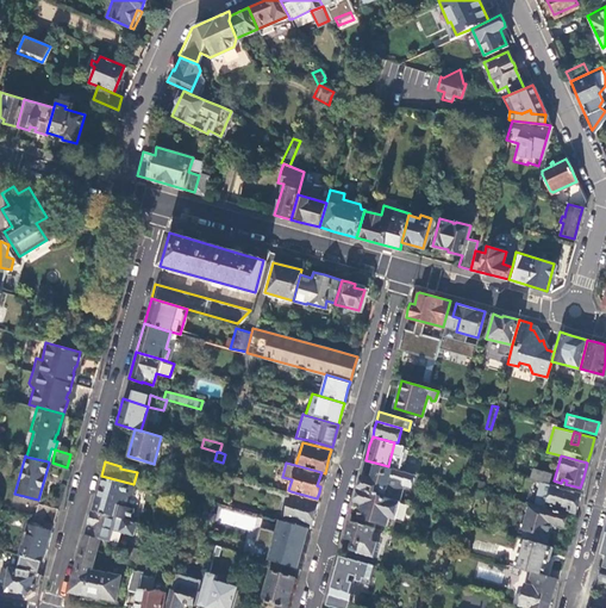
[(405,471),(388,466),(375,463),(373,470),(404,478),(405,471)]
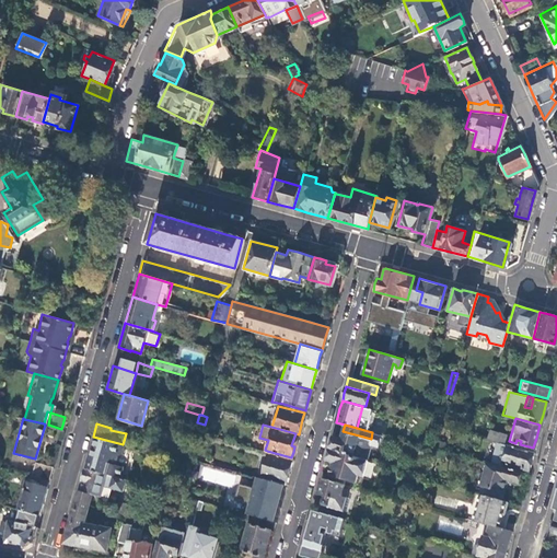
[(489,429),(486,439),(496,441),(502,443),(505,433),(489,429)]
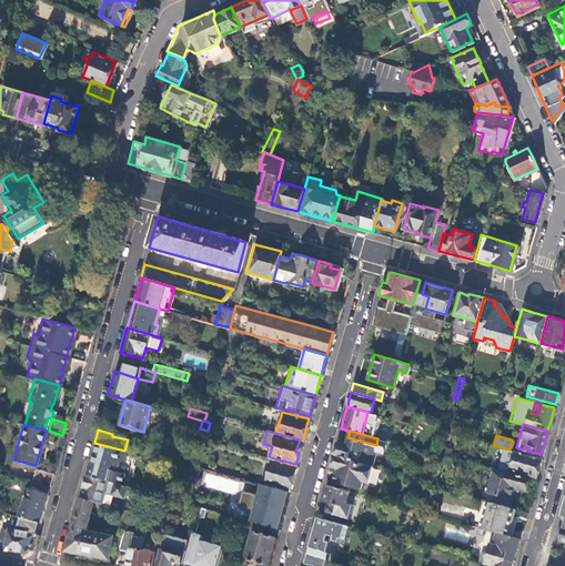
[(376,445),(347,437),(344,444),(336,442),(335,446),(333,454),(371,464),(376,445)]
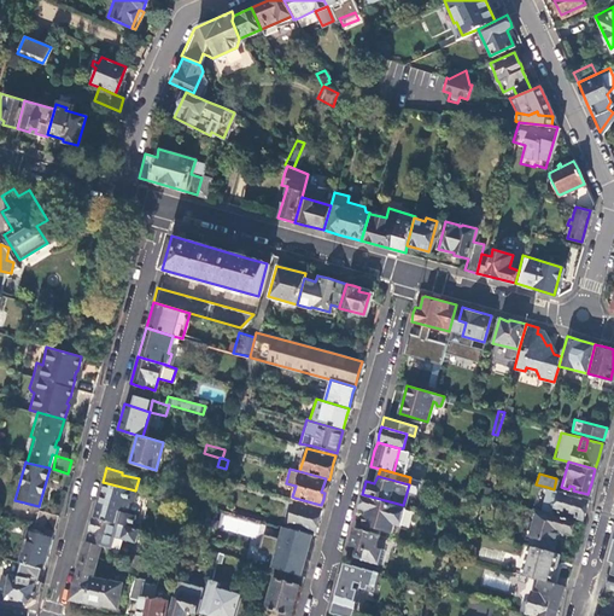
[(133,500),(135,490),(103,482),(93,517),(130,527),(133,515),(124,512),(127,503),(133,500)]
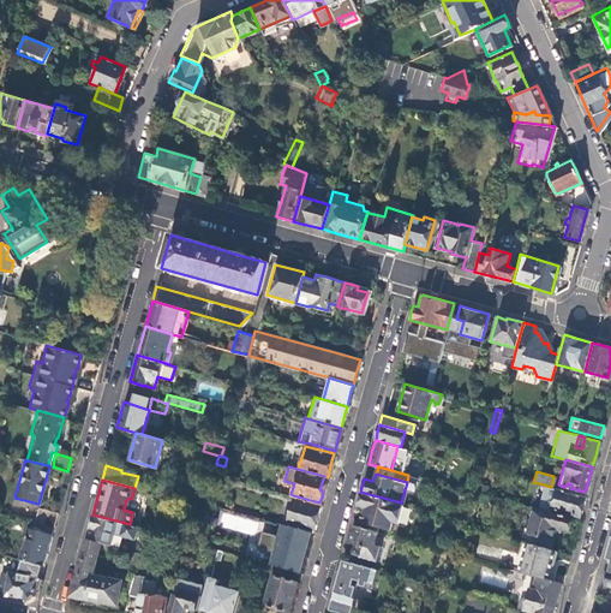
[(583,497),(585,492),(570,488),(571,484),(567,483),(565,487),(558,484),(557,489),(583,497)]
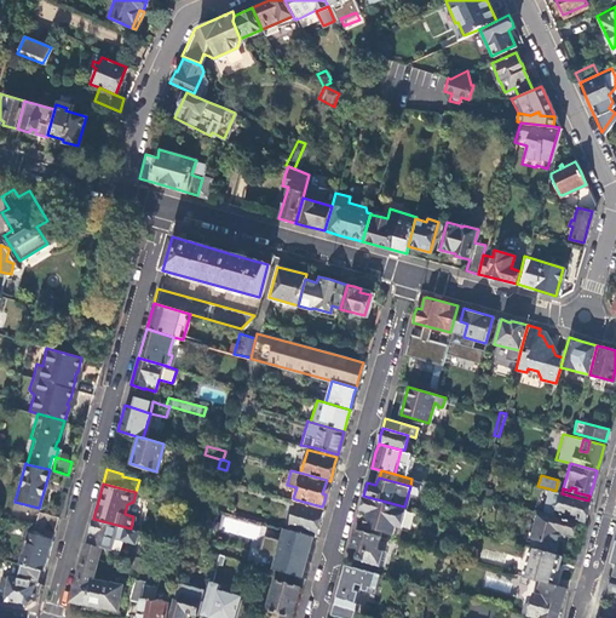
[(585,513),(588,501),(562,493),(559,492),(556,491),(548,488),(542,511),(548,514),(553,515),(553,511),(583,520),(585,513)]
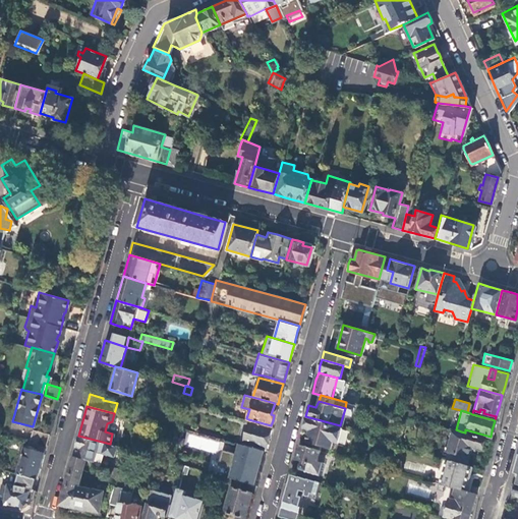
[(340,425),(305,416),(302,427),(308,429),(305,442),(306,442),(320,446),(330,449),(332,441),(337,442),(341,426),(340,425)]
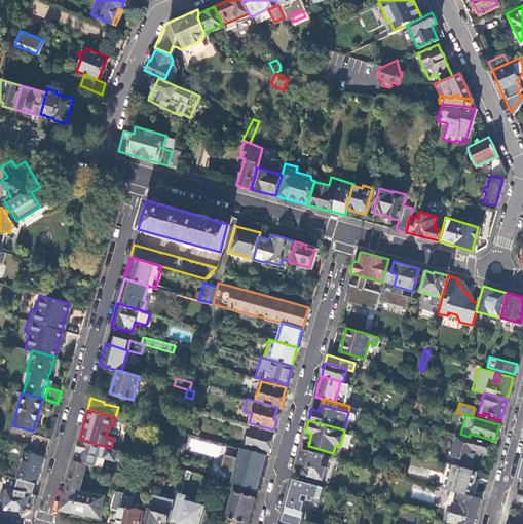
[(270,441),(273,429),(251,423),(245,448),(267,454),(270,441)]
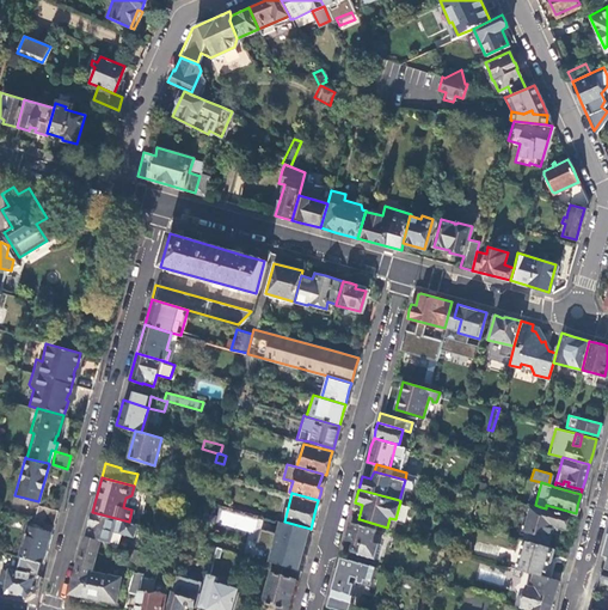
[(51,525),(55,510),(36,505),(31,520),(43,523),(51,525)]
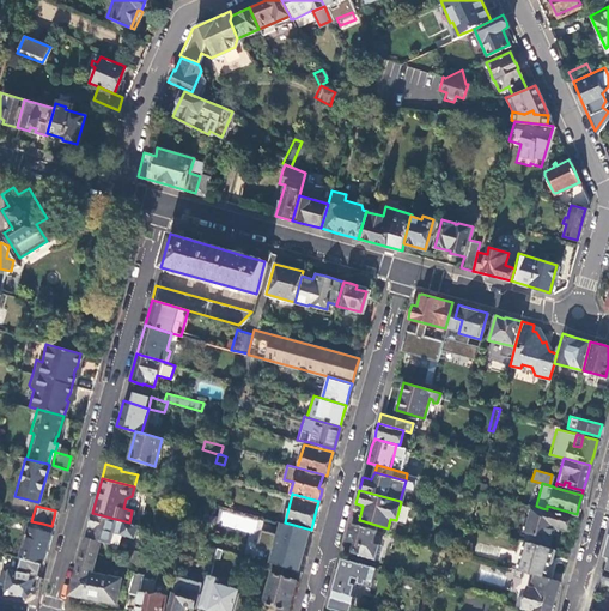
[(255,531),(257,516),(215,508),(213,522),(255,531)]
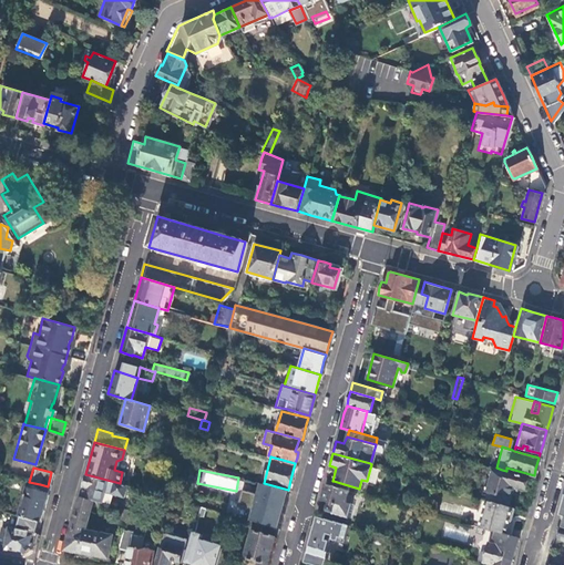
[(506,471),(502,470),(499,480),(494,479),(488,500),(506,505),(512,485),(523,489),(527,476),(506,471)]
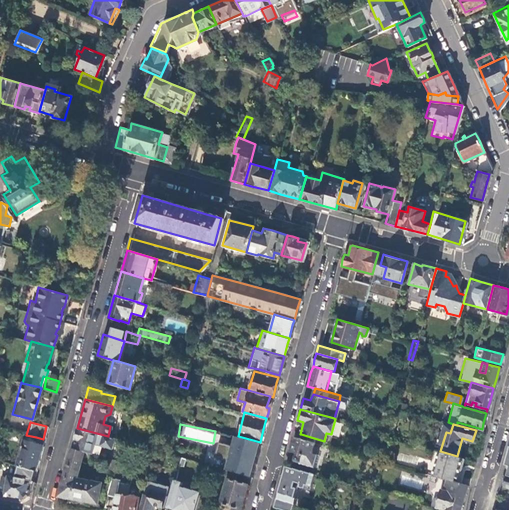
[(108,436),(77,428),(71,447),(83,450),(91,452),(92,446),(94,440),(100,442),(99,444),(111,447),(113,438),(108,436)]
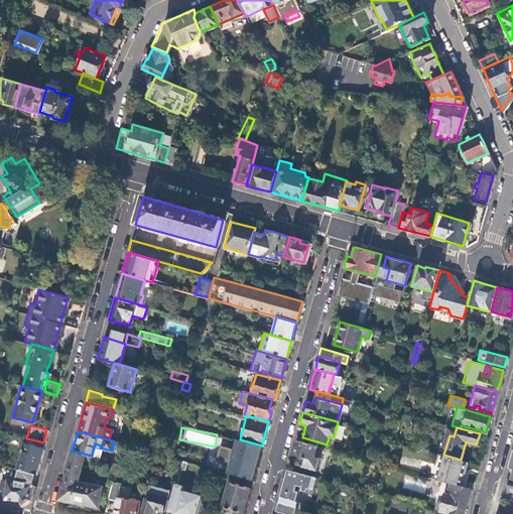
[(258,459),(262,445),(240,439),(239,443),(233,464),(242,466),(239,476),(252,480),(258,459)]
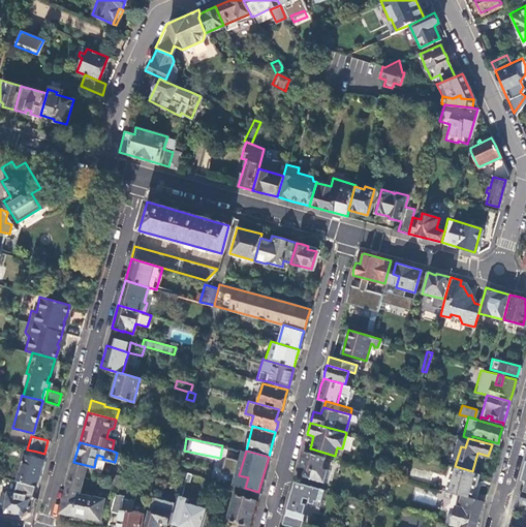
[(320,467),(323,457),(310,453),(303,451),(299,463),(299,465),(305,467),(303,475),(325,482),(328,469),(320,467)]
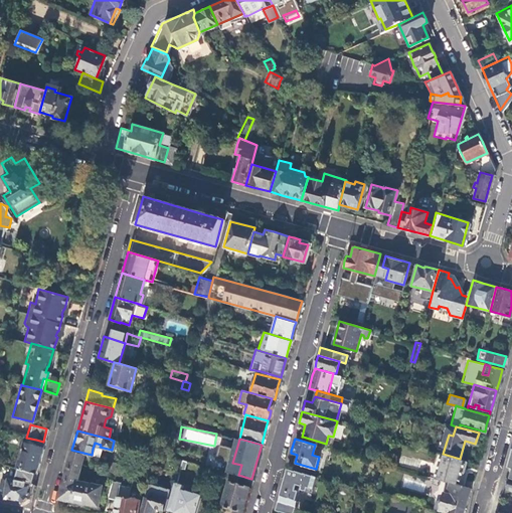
[(34,473),(43,442),(36,440),(34,445),(22,442),(15,468),(16,468),(34,473)]
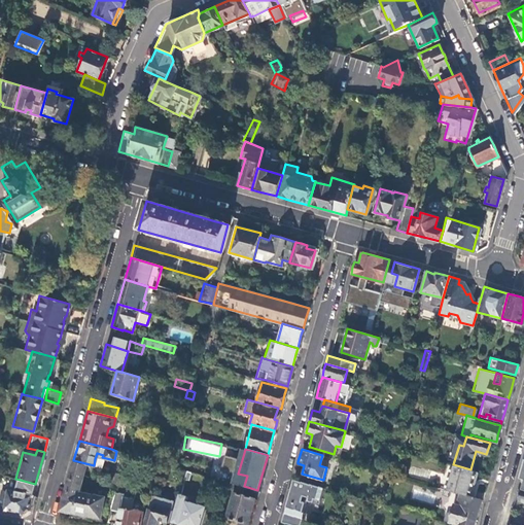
[(85,463),(73,460),(60,510),(100,517),(104,497),(78,492),(80,484),(83,484),(85,476),(82,475),(85,463)]
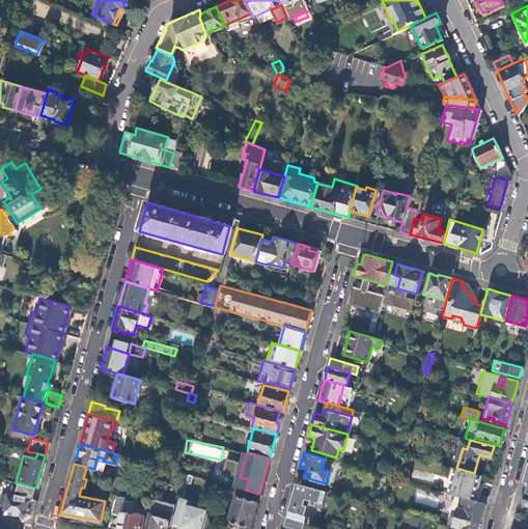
[(394,477),(397,468),(387,465),(384,474),(394,477)]
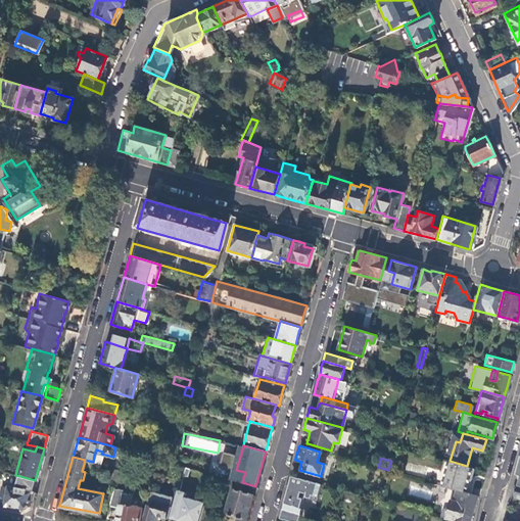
[(467,466),(450,461),(447,461),(440,485),(455,489),(465,492),(472,468),(467,466)]
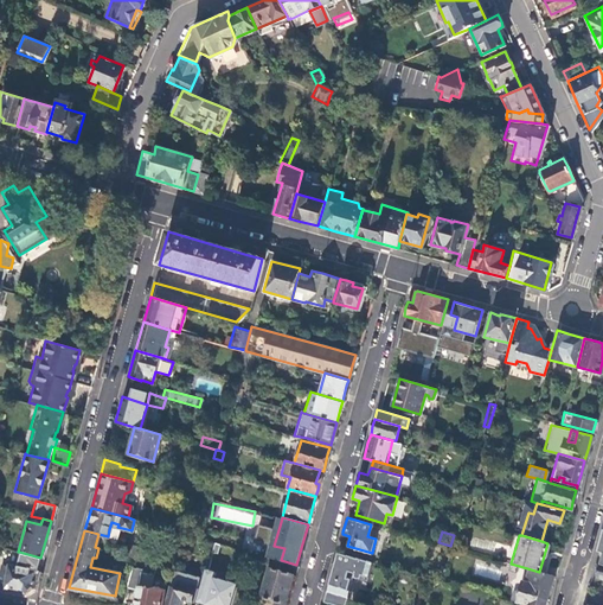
[(133,556),(136,545),(128,542),(124,554),(133,556)]
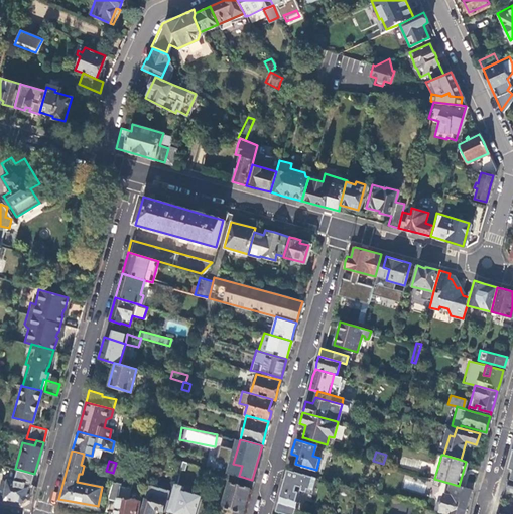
[(0,479),(0,499),(4,500),(20,503),(27,499),(34,474),(16,469),(13,481),(5,480),(6,477),(1,477),(1,479),(0,479)]
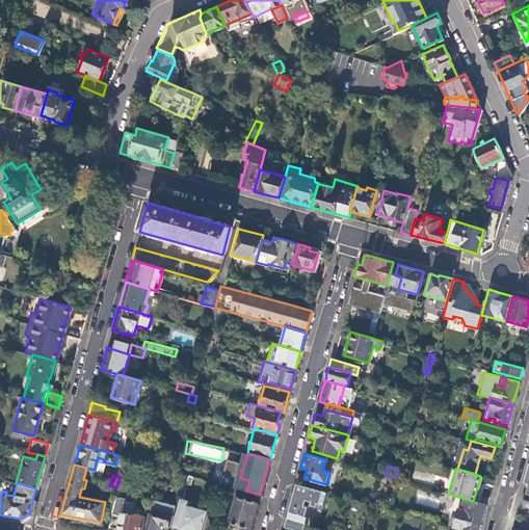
[(284,527),(295,529),(302,529),(307,518),(305,517),(308,506),(305,505),(306,500),(311,502),(310,505),(316,507),(317,503),(322,504),(325,492),(295,484),(288,512),(284,527)]
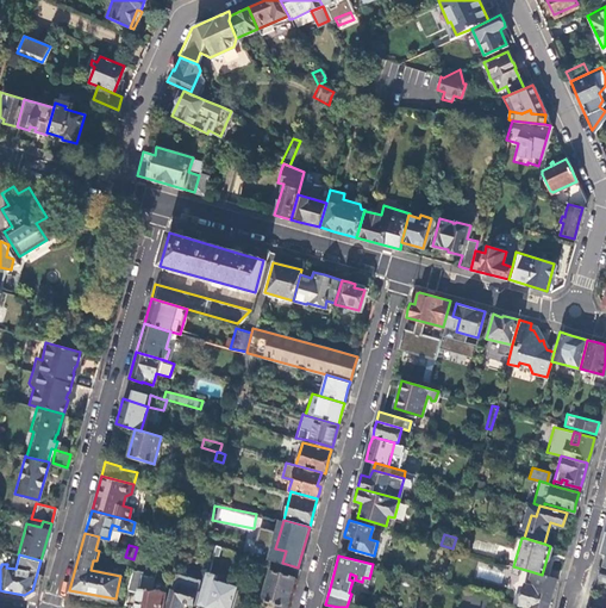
[(286,607),(291,594),(298,568),(282,563),(273,560),(261,600),(275,605),(274,607),(286,607)]
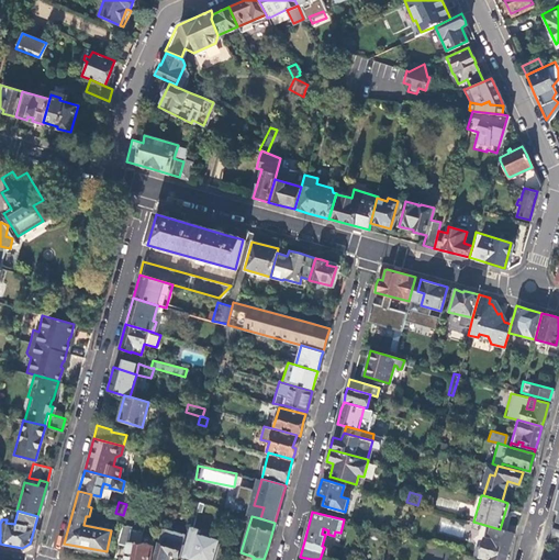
[(131,525),(121,523),(116,541),(126,544),(123,559),(149,559),(152,546),(138,542),(141,530),(130,528),(131,525)]
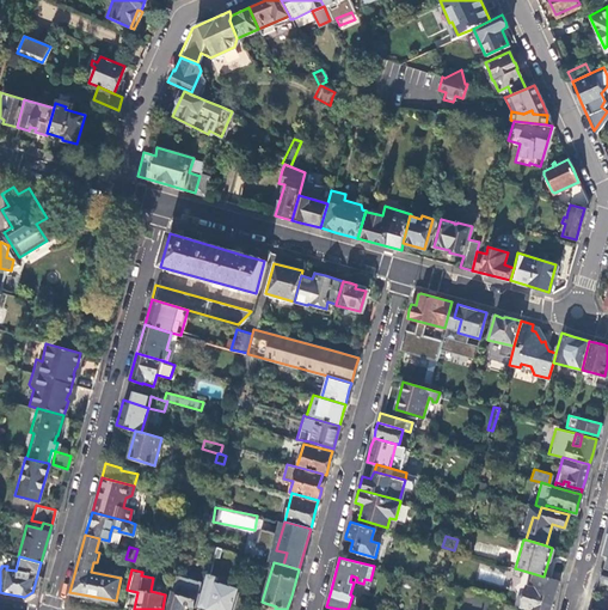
[(548,609),(553,596),(557,580),(544,577),(532,573),(528,585),(524,584),(519,607),(527,609),(530,609),(532,609),(548,609)]
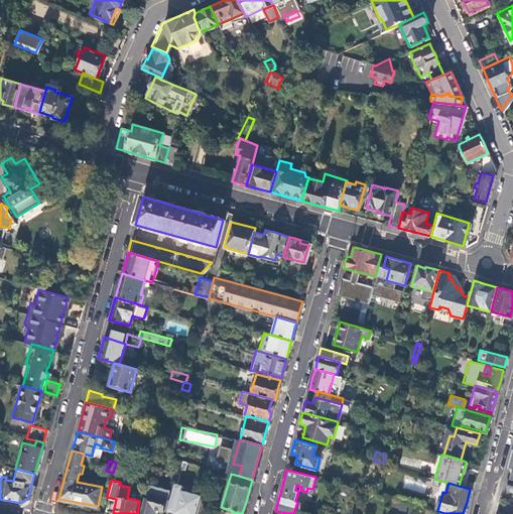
[(168,491),(147,484),(138,513),(150,513),(152,508),(157,509),(156,513),(155,513),(165,513),(166,512),(162,511),(168,491)]
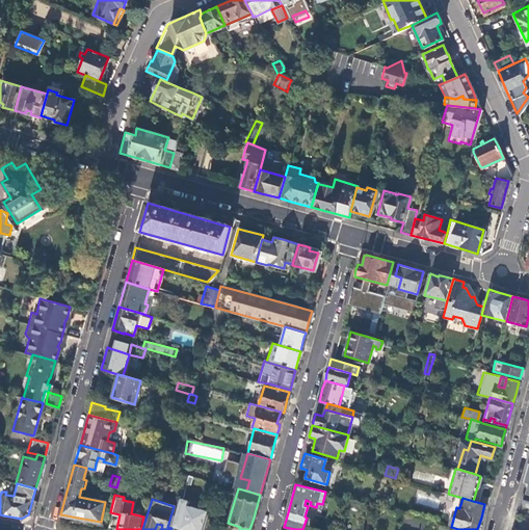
[(201,529),(206,513),(195,510),(196,508),(185,505),(180,525),(189,527),(188,529),(201,529)]
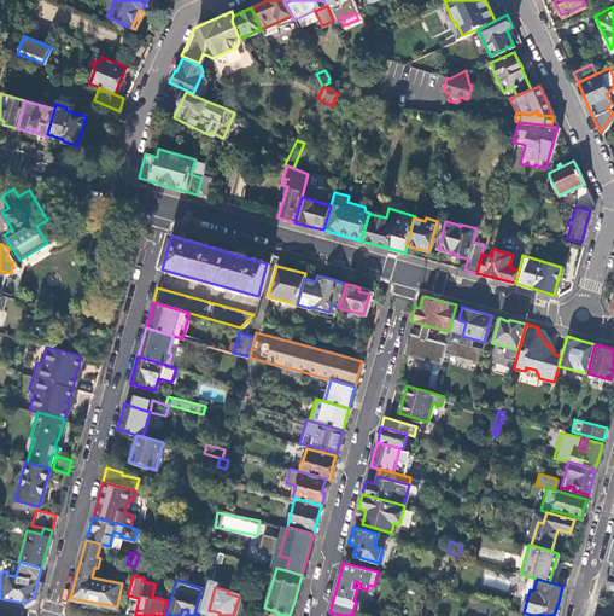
[(489,615),(493,604),(467,597),(462,614),(469,615),(489,615)]
